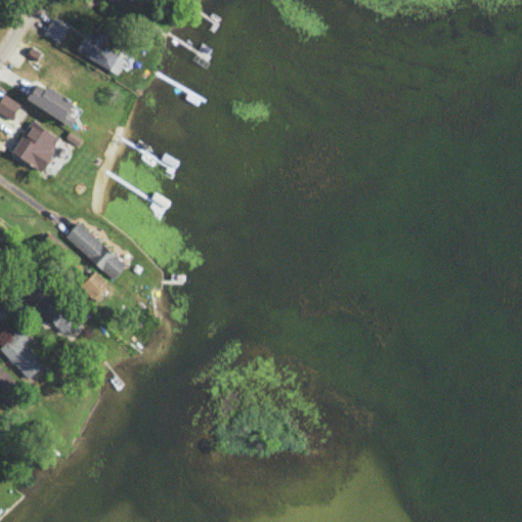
[(70,29),(53,19),(44,35),(60,44),(70,29)]
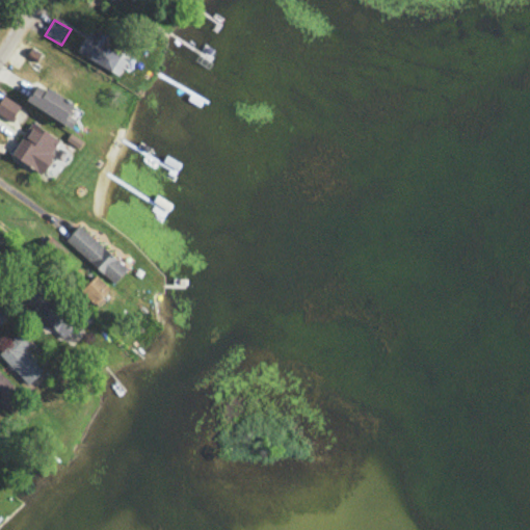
[(128,61),(104,48),(110,37),(94,28),(79,53),(120,77),(128,61)]
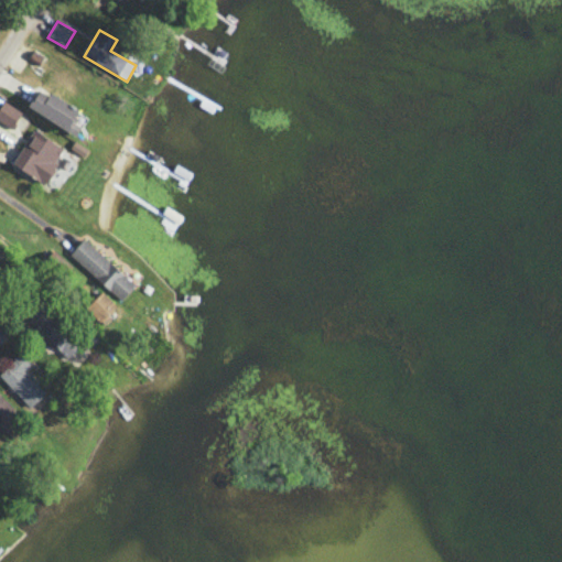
[(82,129),(73,123),(80,112),(42,89),(30,108),(77,138),(82,129)]
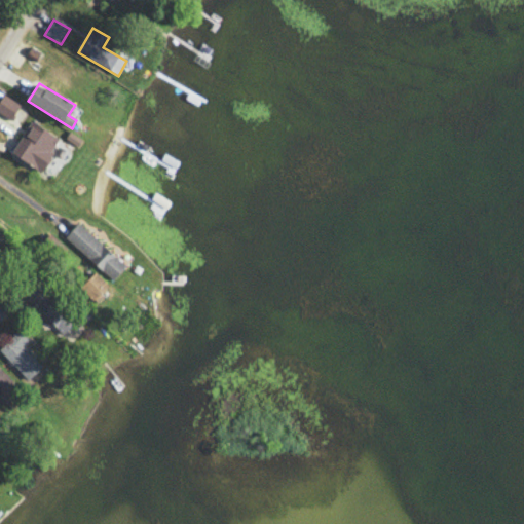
[(0,114),(13,121),(22,105),(4,96),(0,104),(0,114)]
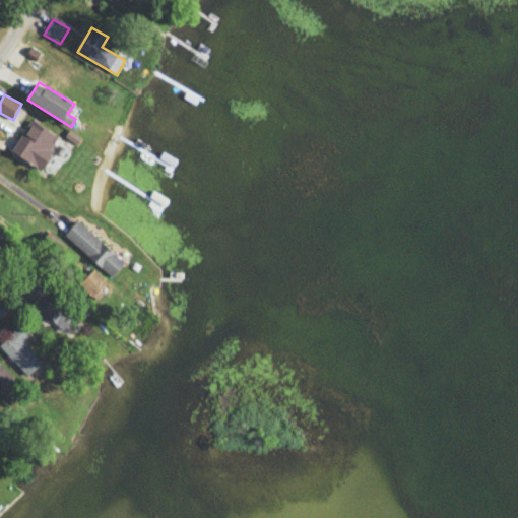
[(62,139),(33,121),(12,152),(42,171),(62,139)]
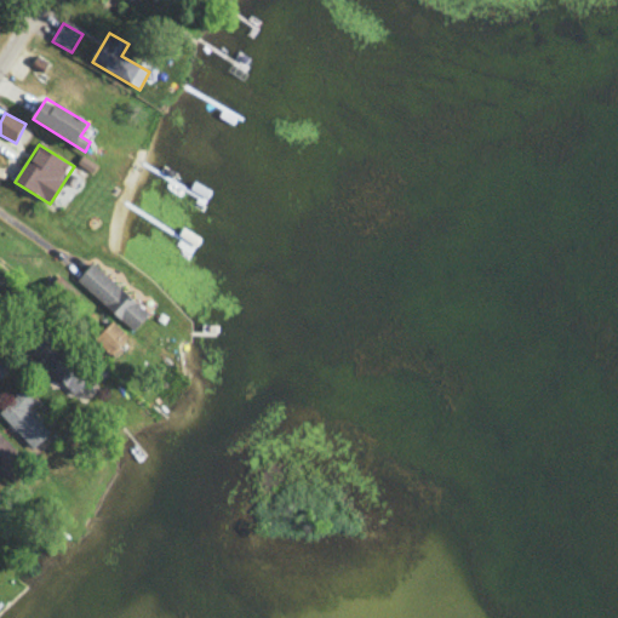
[(135,333),(150,315),(93,264),(79,281),(135,333)]
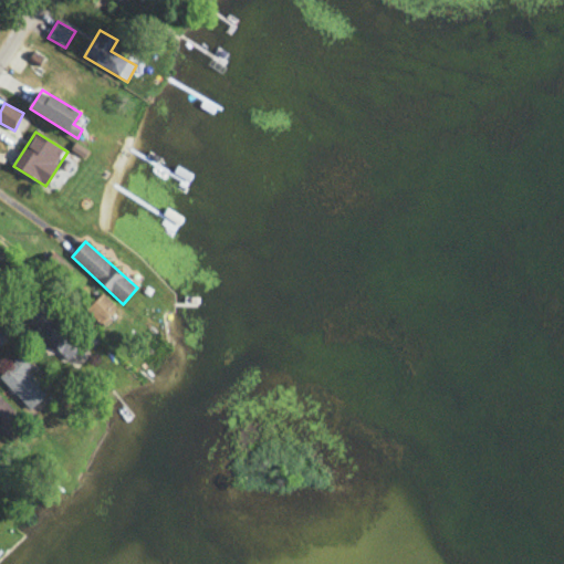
[(121,311),(104,294),(87,311),(103,327),(121,311)]
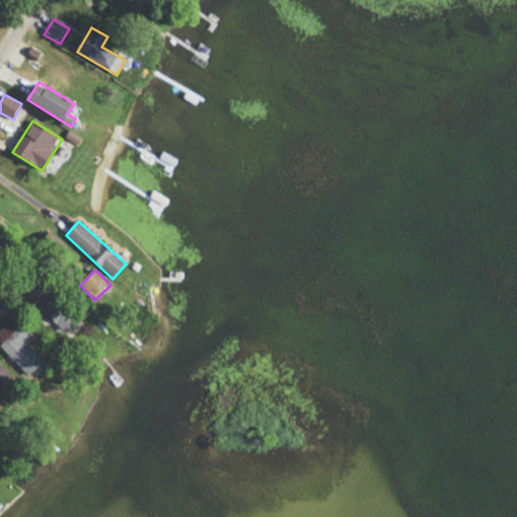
[(49,322),(51,320),(64,331),(77,315),(33,279),(18,297),(49,322)]
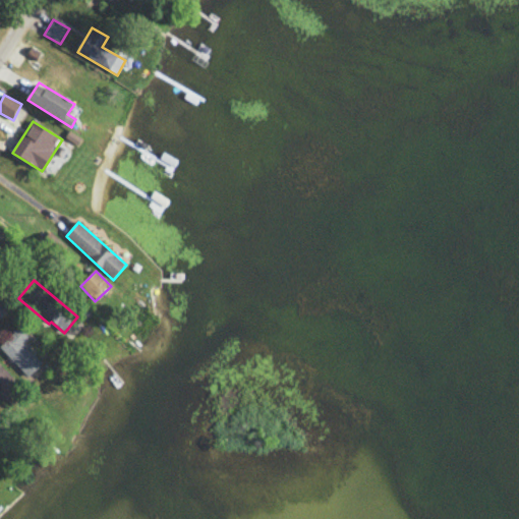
[(0,347),(29,378),(43,364),(23,344),(31,337),(21,327),(0,346),(0,347)]
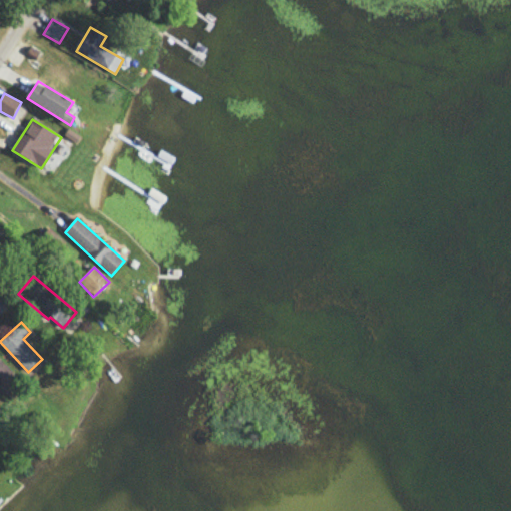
[(0,389),(6,395),(20,382),(0,361),(0,389)]
